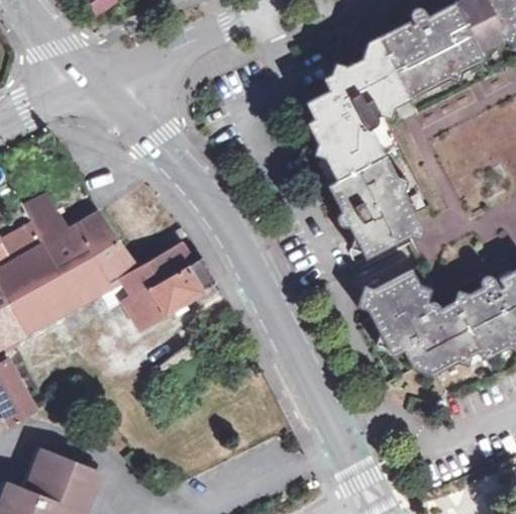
[(110,0),(101,0),(83,13),(90,23),(115,7),(110,0)]
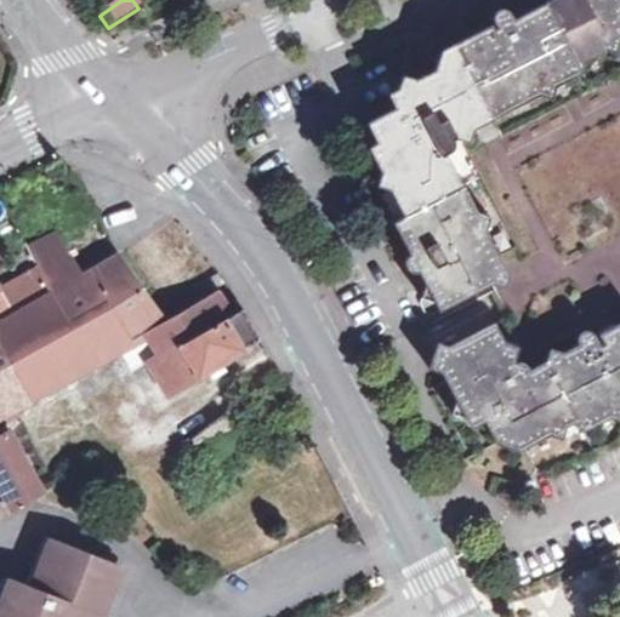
[(403,257),(403,258),(402,260),(400,261),(400,264),(402,268),(403,272),(405,273),(407,274),(410,275),(411,275),(417,272),(425,283),(420,295),(432,300),(436,308),(507,274),(485,232),(489,218),(477,215),(449,159),(458,154),(454,147),(462,142),(473,143),(476,133),(485,148),(505,140),(498,125),(540,103),(553,106),(557,95),(584,80),(579,70),(603,58),(614,61),(618,50),(619,49),(619,0),(569,0),(564,3),(553,0),(547,10),(518,26),(516,23),(515,22),(512,22),(510,21),(507,21),(505,22),(502,23),(499,27),(498,29),(498,33),(498,36),(461,55),(464,61),(454,66),(442,62),(438,74),(419,84),(408,80),(403,91),(392,98),(398,110),(375,123),(386,142),(371,149),(384,172),(379,187),(392,190),(405,216),(393,222),(409,253),(403,257)]
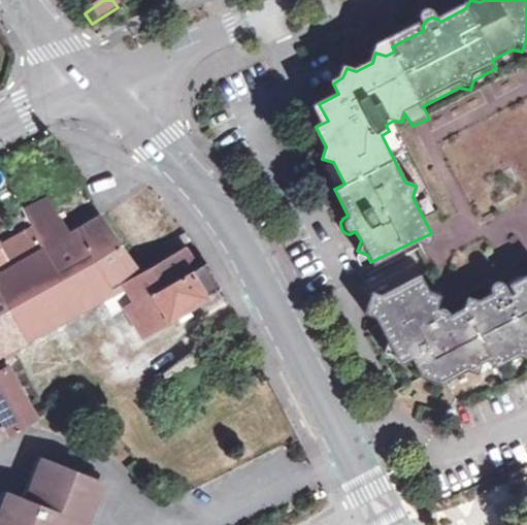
[(0,352),(11,346),(125,286),(129,295),(121,301),(144,337),(221,290),(206,264),(191,272),(177,252),(138,274),(99,217),(66,235),(53,217),(30,229),(33,235),(25,241),(31,255),(0,271),(0,352)]
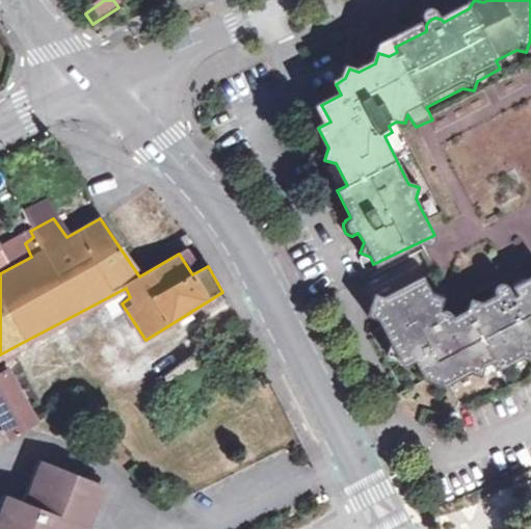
[(451,316),(451,315),(450,313),(448,311),(446,310),(444,309),(442,309),(439,310),(439,311),(435,306),(439,296),(428,290),(420,273),(365,306),(374,310),(389,337),(387,347),(397,353),(401,351),(405,361),(412,358),(421,376),(437,369),(444,381),(471,370),(478,372),(481,365),(493,360),(496,367),(519,356),(530,359),(530,354),(530,278),(514,287),(503,287),(499,293),(485,300),(474,300),(467,310),(451,316)]
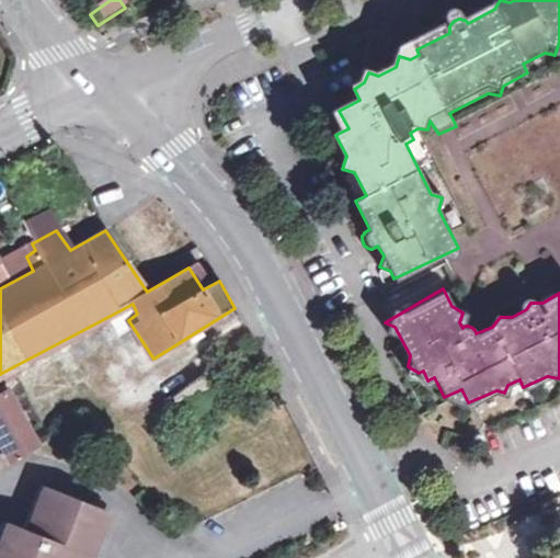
[(0,466),(38,444),(8,387),(0,391),(0,431),(3,430),(13,447),(0,454),(0,466)]
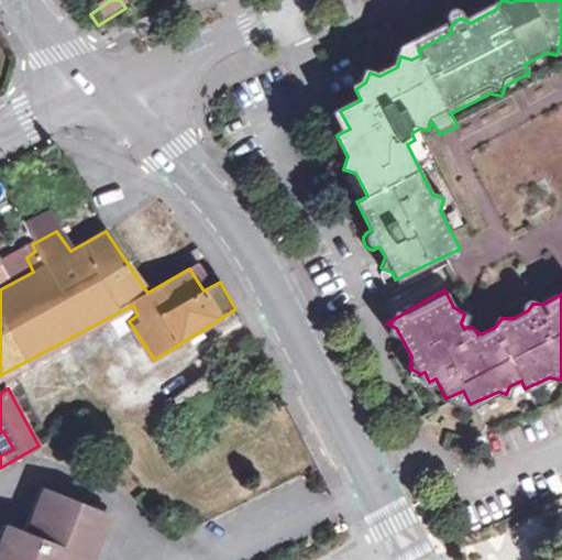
[(81,559),(87,548),(79,546),(90,520),(97,523),(102,505),(45,483),(28,528),(8,523),(0,541),(0,559),(81,559)]
